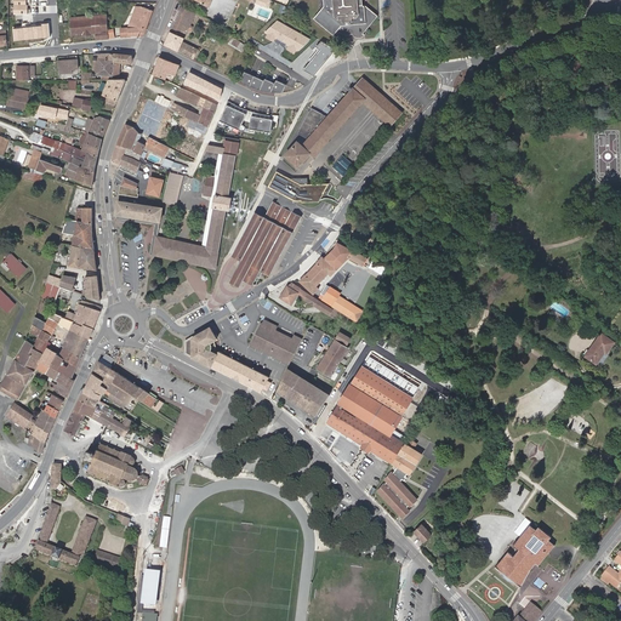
[(13,0),(15,13),(28,13),(28,5),(27,5),(27,0),(13,0)]
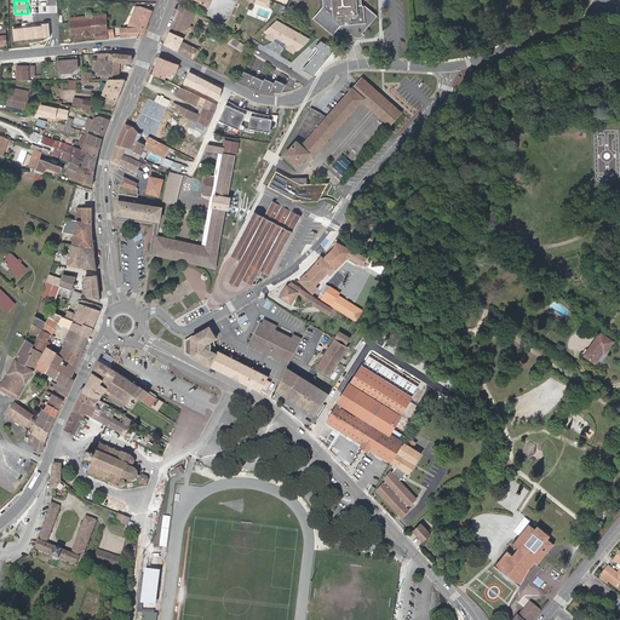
[(378,16),(371,11),(365,12),(365,6),(362,5),(357,6),(357,0),(323,0),(323,6),(321,10),(314,18),(333,35),(337,32),(348,35),(352,34),(355,35),(357,38),(361,36),(363,36),(366,33),(367,29),(378,16)]
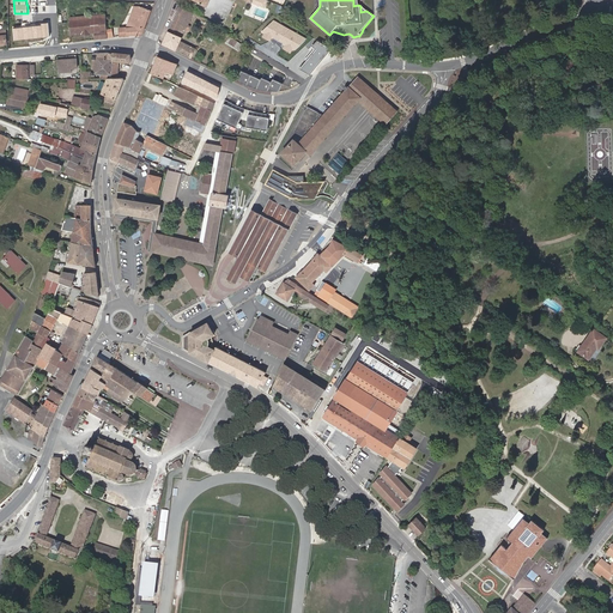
[(126,28),(119,29),(120,37),(127,36),(139,35),(143,31),(151,11),(141,7),(137,6),(129,26),(127,25),(126,28)]
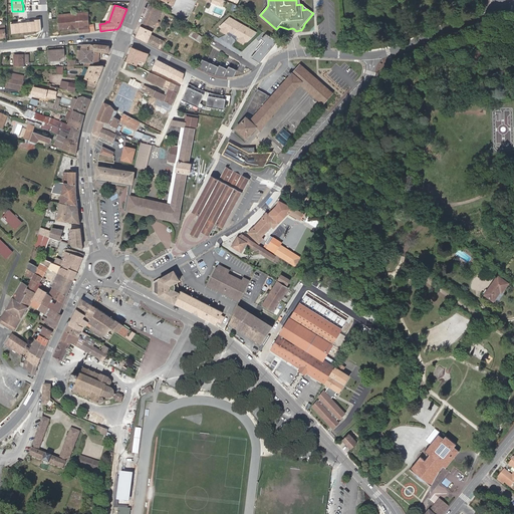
[(112,5),(106,21),(108,22),(114,5),(112,5)]
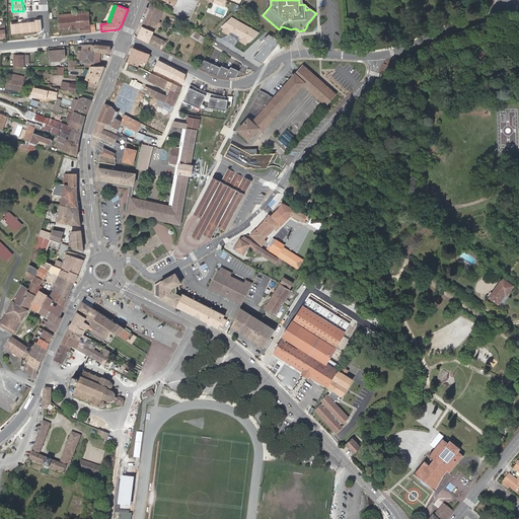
[(138,36),(162,49),(165,42),(153,35),(163,11),(152,5),(138,36)]
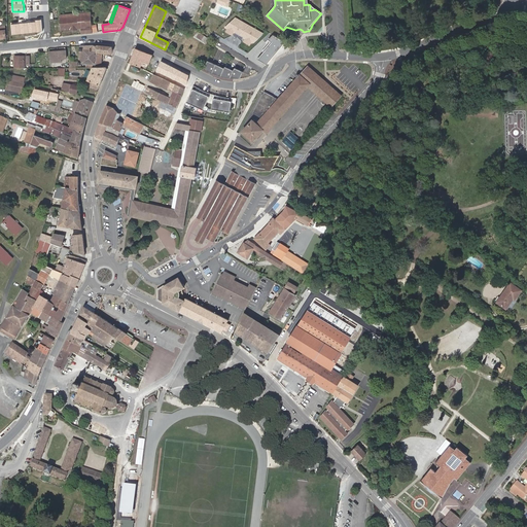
[(82,34),(93,33),(91,12),(60,15),(62,30),(81,28),(82,34)]
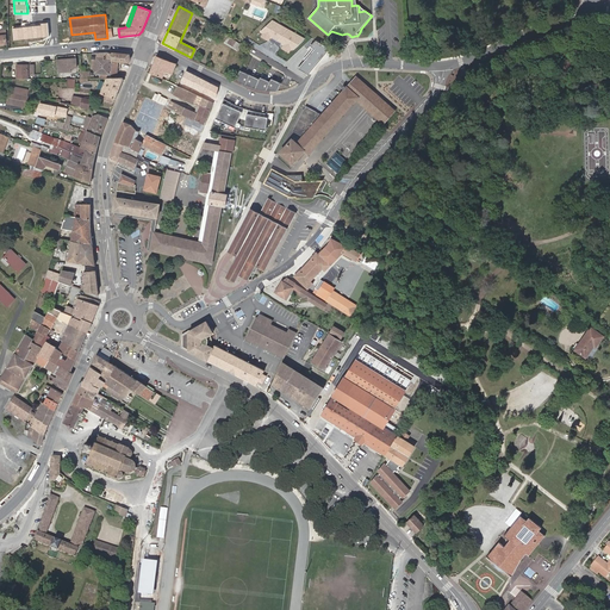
[(273,17),(260,32),(263,35),(262,37),(268,42),(271,41),(279,47),(281,44),(282,45),(281,49),(290,54),(291,50),(293,50),(306,38),(273,17)]
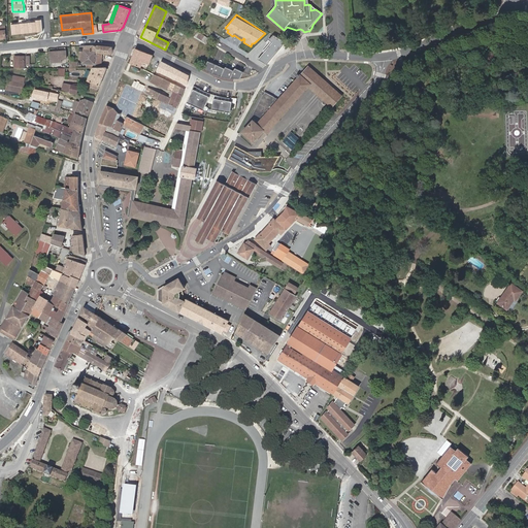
[(11,24),(12,34),(43,31),(42,21),(11,24)]
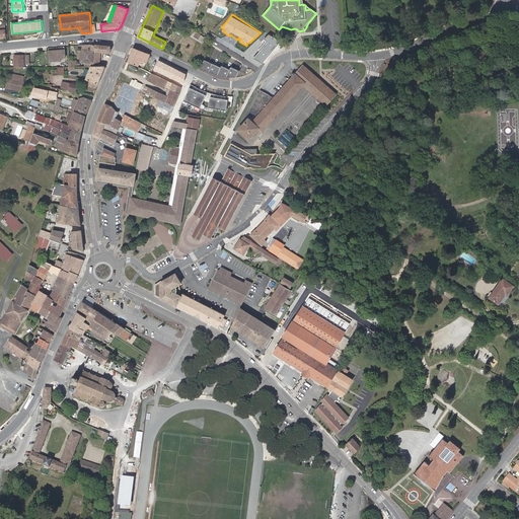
[(205,39),(195,31),(192,36),(202,44),(205,39)]
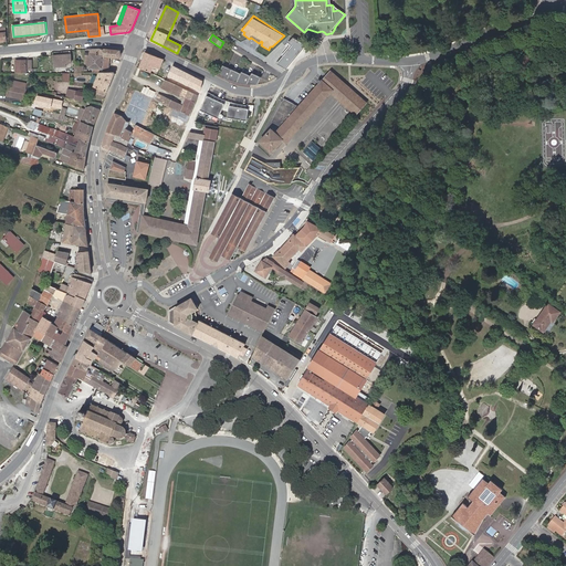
[(306,45),(293,38),(287,42),(292,45),(276,63),(285,70),(306,45)]
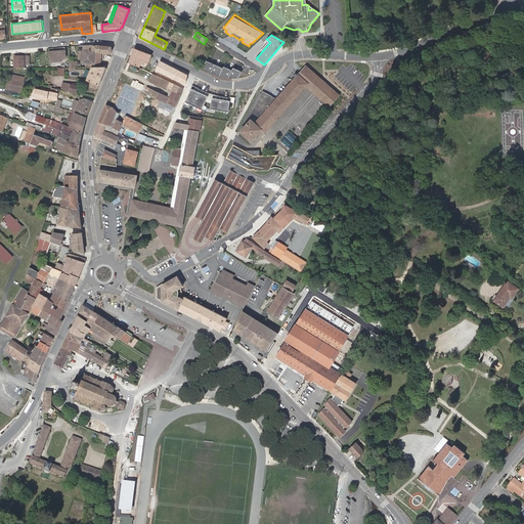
[(93,45),(93,50),(96,50),(95,52),(100,52),(105,53),(111,53),(113,50),(112,46),(97,45),(93,45)]
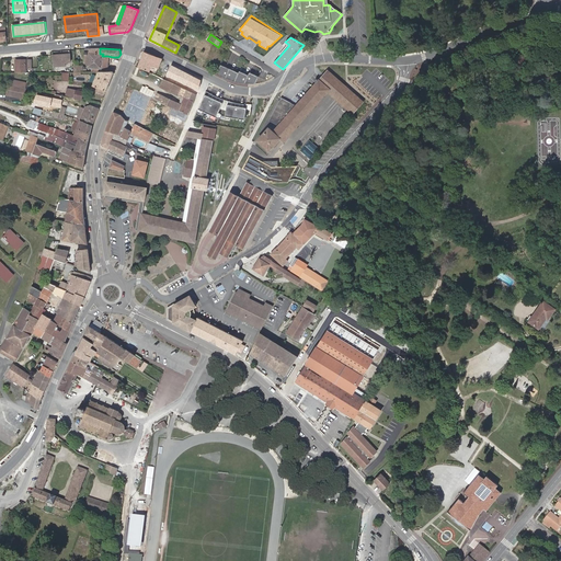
[(87,55),(84,54),(83,66),(82,66),(75,66),(75,71),(76,71),(99,71),(106,71),(107,56),(102,56),(103,54),(100,54),(88,52),(88,55),(87,55)]
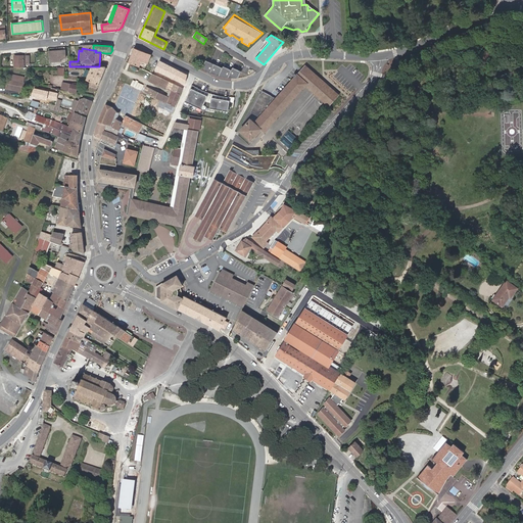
[(135,48),(132,56),(143,60),(142,61),(147,64),(151,54),(135,48)]
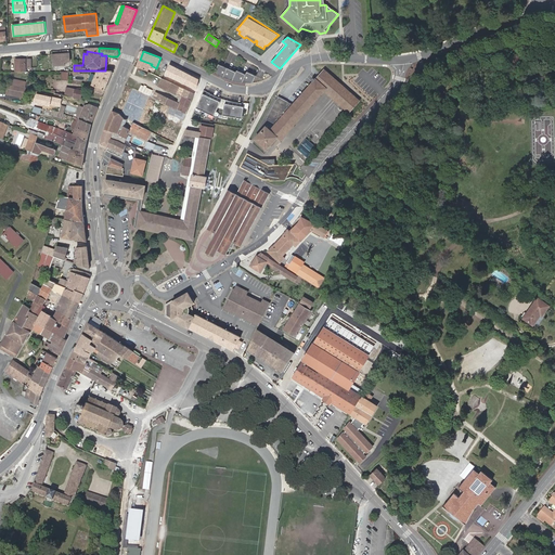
[(69,53),(53,54),(53,65),(66,65),(65,62),(71,62),(69,53)]
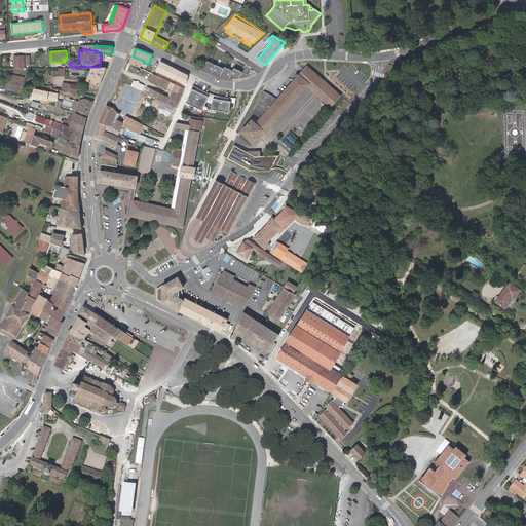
[(14,68),(25,68),(24,57),(14,57),(14,68)]
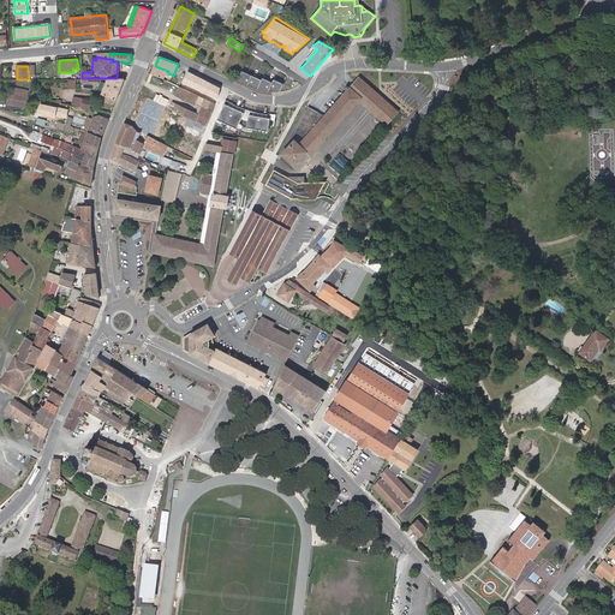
[(168,71),(155,66),(153,73),(163,78),(165,79),(167,82),(168,78),(166,77),(167,72),(168,71)]
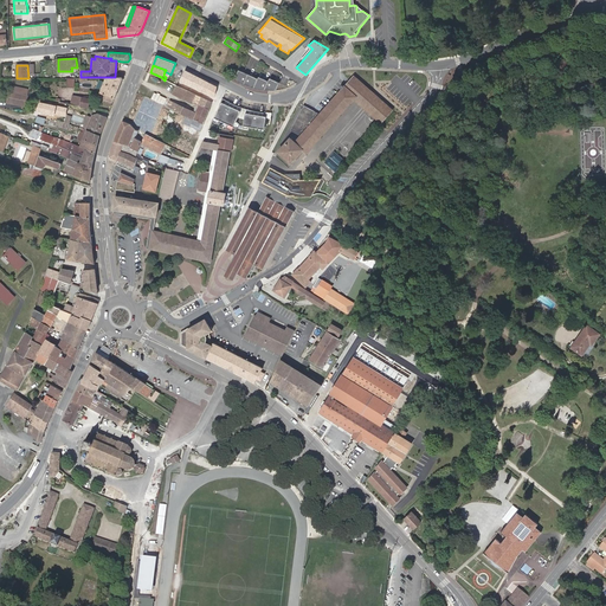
[(239,69),(234,79),(234,81),(247,85),(250,86),(256,88),(269,90),(274,90),(276,90),(279,82),(270,77),(269,81),(259,76),(258,78),(239,69)]
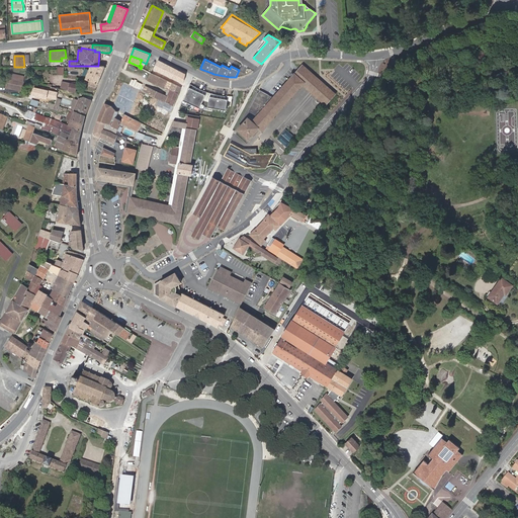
[(158,61),(154,70),(182,83),(187,74),(158,61)]
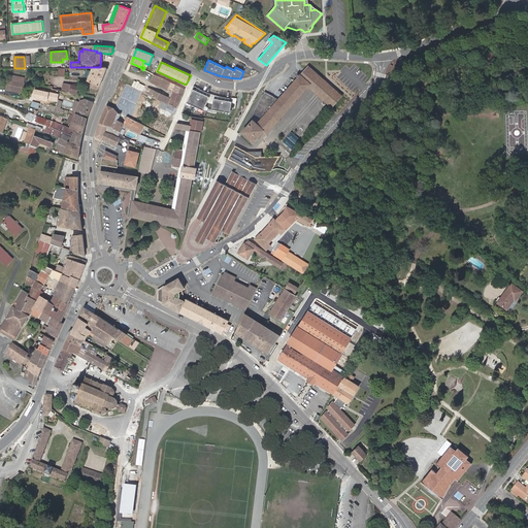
[(100,67),(93,67),(88,80),(100,86),(107,68),(106,67),(105,67),(100,67)]
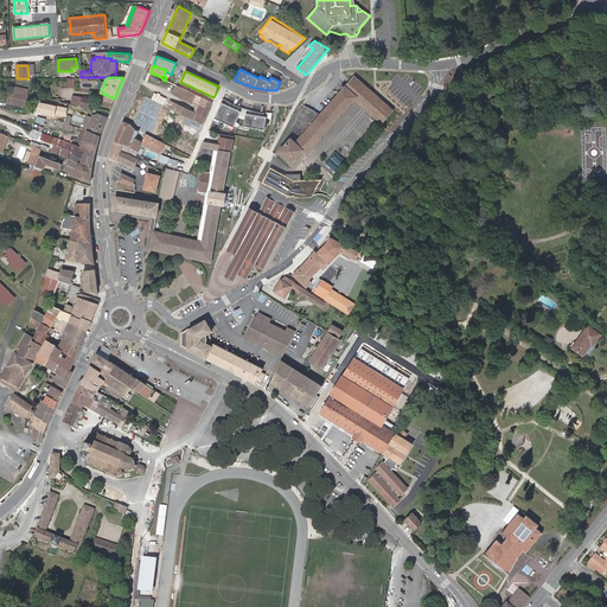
[(301,147),(305,151),(307,153),(308,152),(355,100),(365,87),(355,77),(321,114),(305,106),(292,131),(302,136),(296,144),(291,139),(279,152),(291,163),(295,158),(294,155),(301,147)]
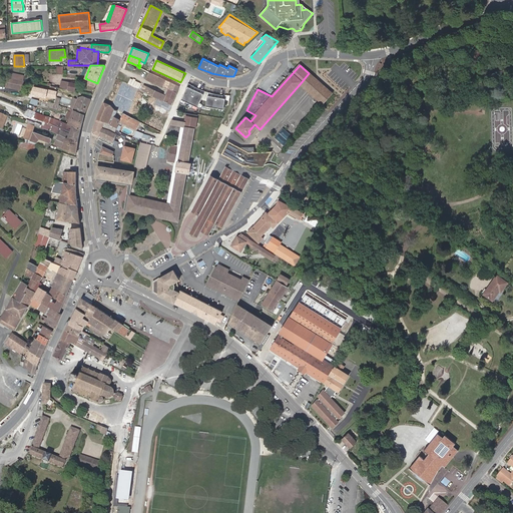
[(176,92),(178,86),(149,72),(146,80),(162,87),(163,85),(169,88),(165,95),(149,88),(146,93),(153,96),(171,105),(177,92),(176,92)]
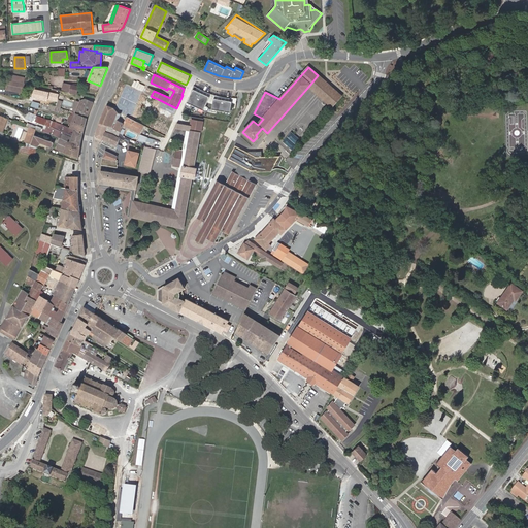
[(342,96),(318,75),(308,87),(332,107),(342,96)]
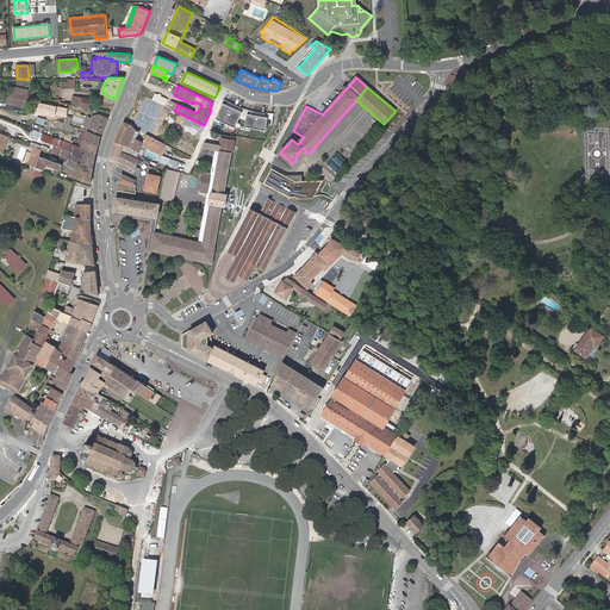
[(26,107),(29,97),(27,95),(11,92),(8,103),(26,107)]
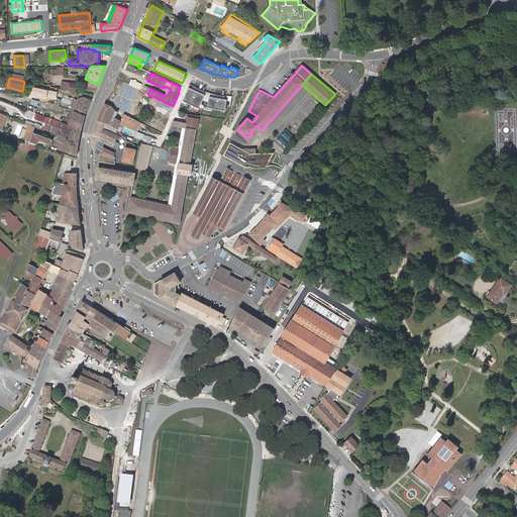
[(77,85),(62,81),(60,89),(76,92),(77,85)]
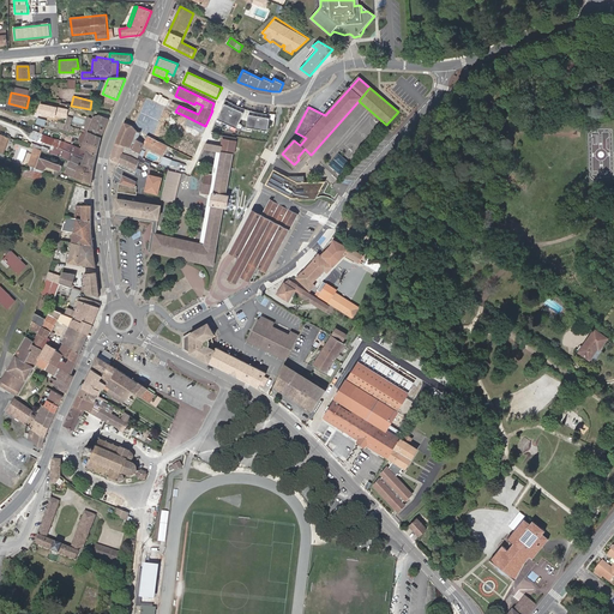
[(166,107),(146,97),(132,126),(137,132),(140,133),(148,137),(151,138),(166,107)]
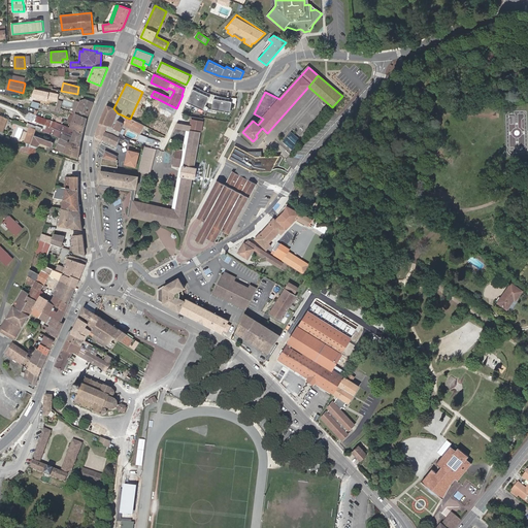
[(213,94),(196,86),(187,102),(203,110),(210,97),(215,98),(211,108),(231,111),(233,101),(231,100),(231,96),(213,94)]
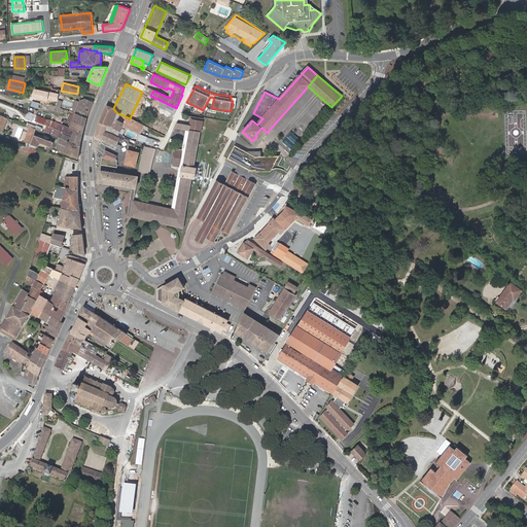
[(49,92),(34,89),(32,97),(47,100),(49,92)]
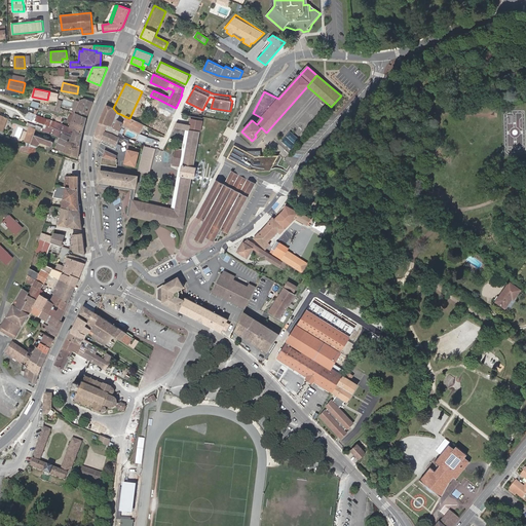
[(59,94),(50,91),(49,99),(58,101),(59,94)]
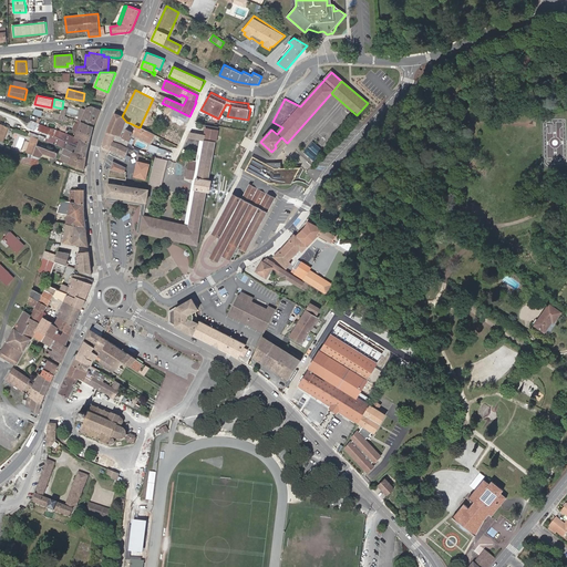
[(93,126),(101,111),(92,106),(86,109),(86,111),(81,122),(93,126)]
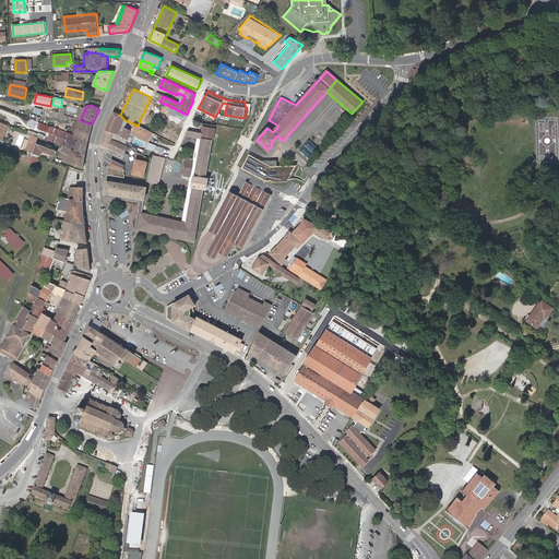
[(187,115),(167,105),(166,105),(164,111),(185,120),(187,115)]
